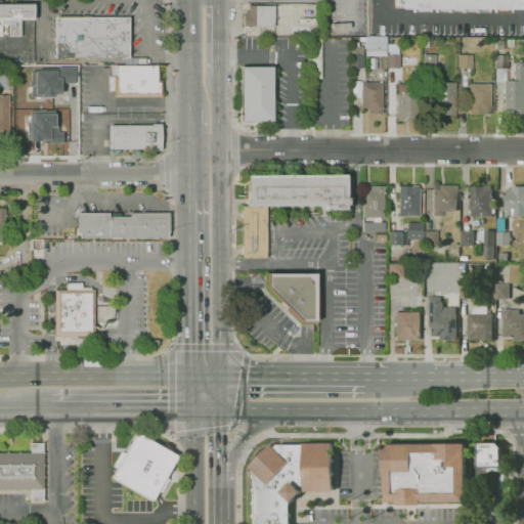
[(511,13),(412,12),(412,9),(401,9),(401,0),(523,0),(523,5),(521,5),(521,10),(511,10),(511,13)]
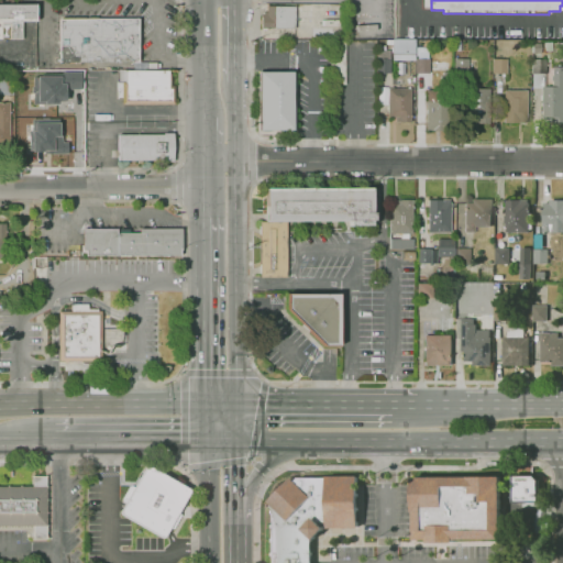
[(0,4),(35,4),(35,21),(22,21),(22,39),(10,39),(10,24),(1,24),(1,39),(0,39),(0,4)]
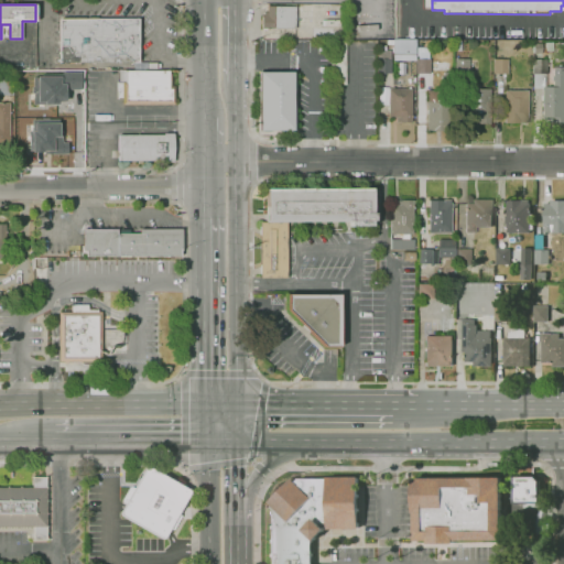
[(295,6),(295,28),(261,28),(261,14),(268,14),(268,6),(295,6)]
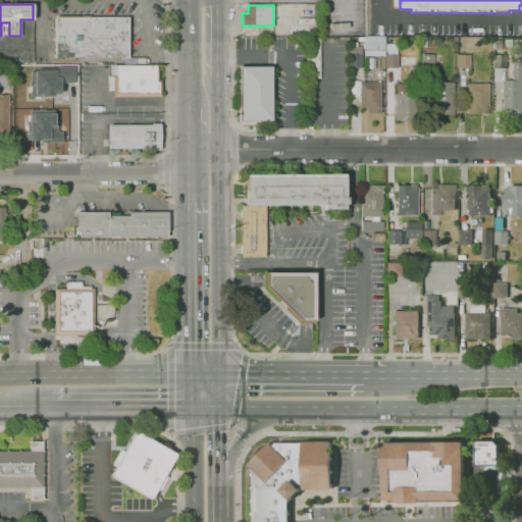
[(56,58),(55,14),(132,14),(132,39),(132,57),(91,57),(56,58)]
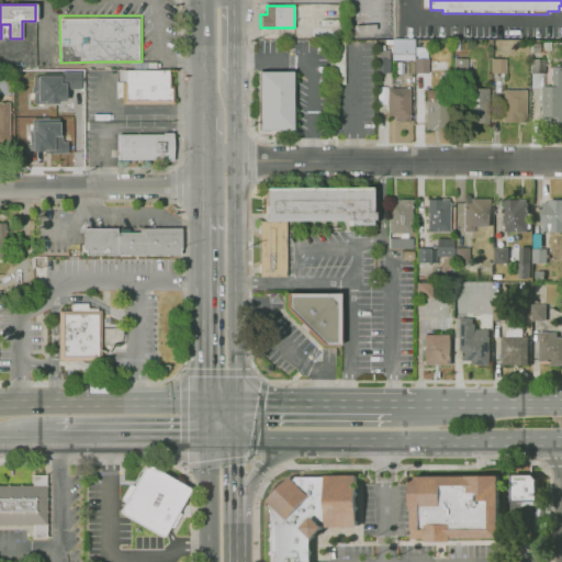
[(310,27),(335,27),(335,40),(310,38),(310,27)]
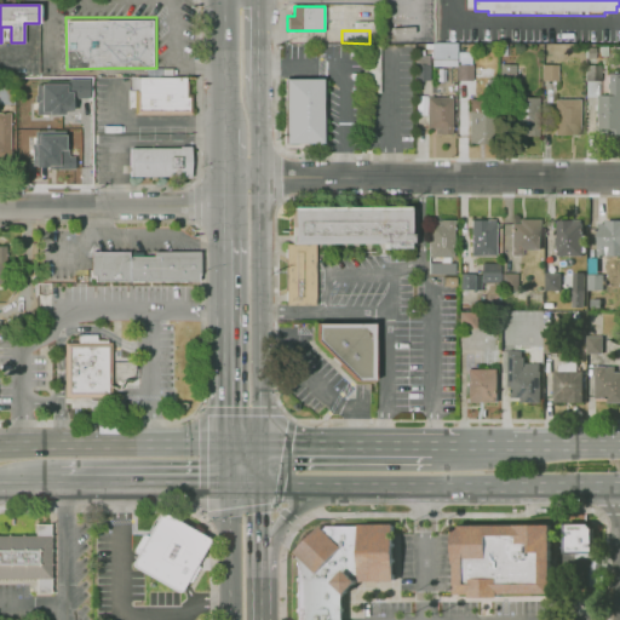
[(457,42),(431,42),(431,65),(457,65),(457,42)]
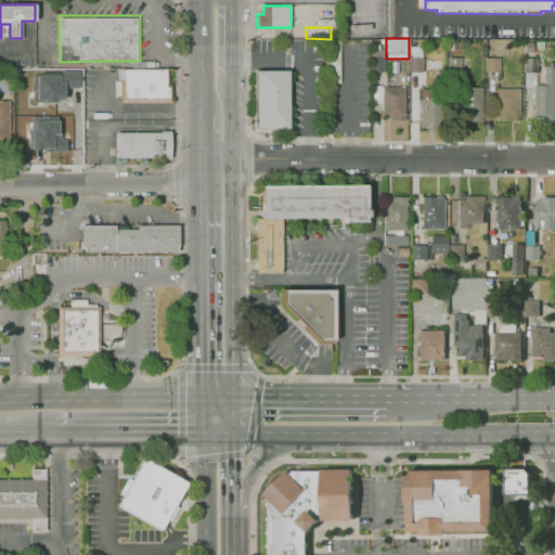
[(340,41),(339,84),(320,84),(321,41),(340,41)]
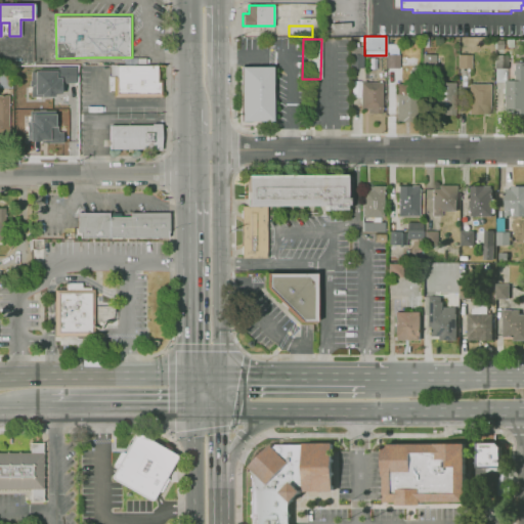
[(385,68),(398,68),(399,44),(386,44),(385,68)]
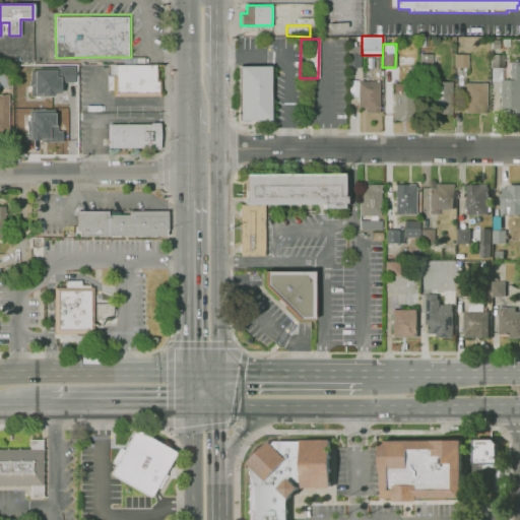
[(453,65),(460,65),(460,66),(465,66),(465,54),(454,54),(453,65)]
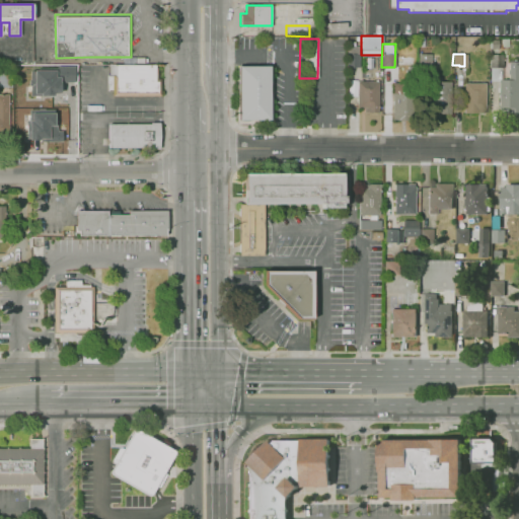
[(499,79),(499,112),(518,112),(518,61),(509,61),(509,79),(499,79)]
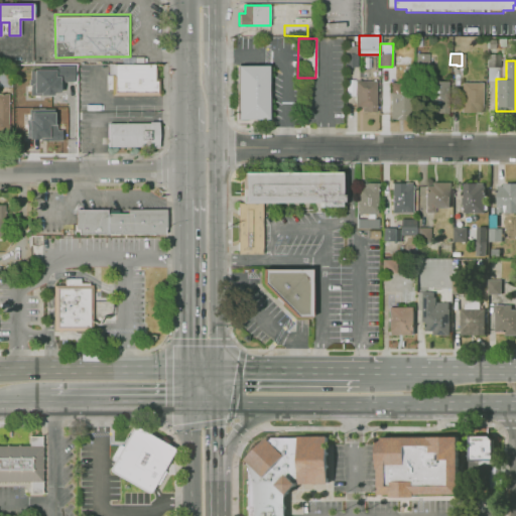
[(113,62),(158,62),(157,94),(113,94),(113,62)]
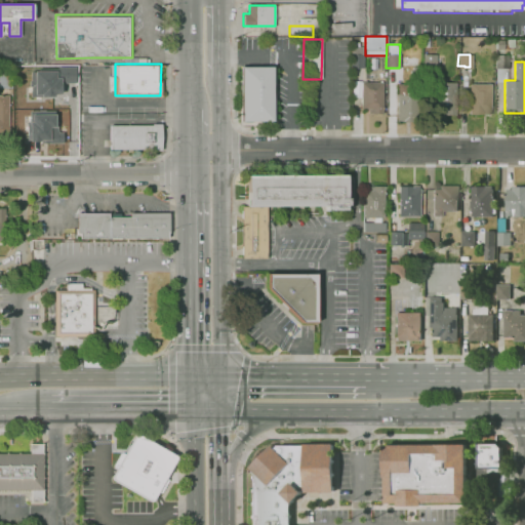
[(275,66),(274,122),(243,121),(243,66),(275,66)]
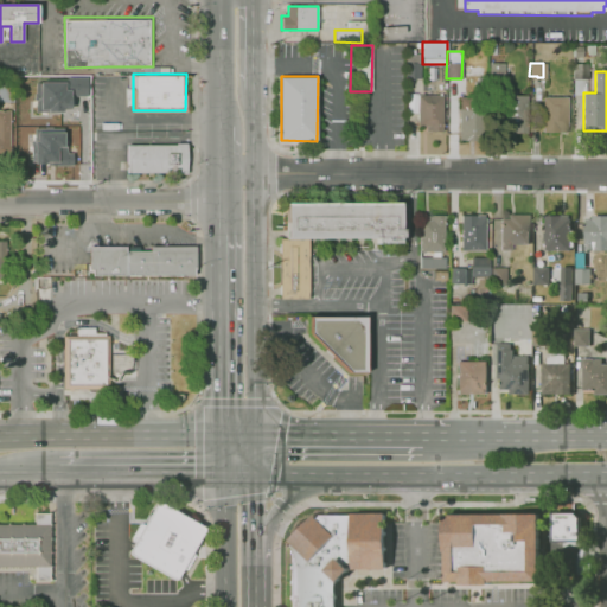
[(70,96),(89,96),(89,80),(38,80),(38,110),(70,112),(70,96)]
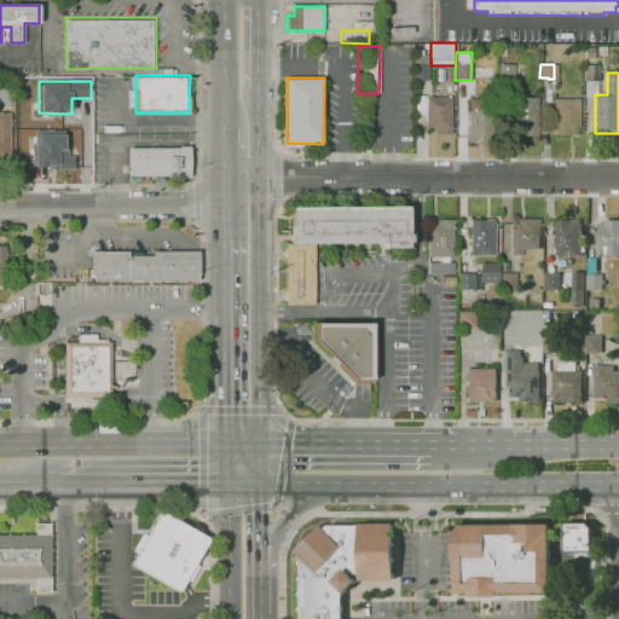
[(450,96),(424,97),(426,132),(450,132),(450,96)]
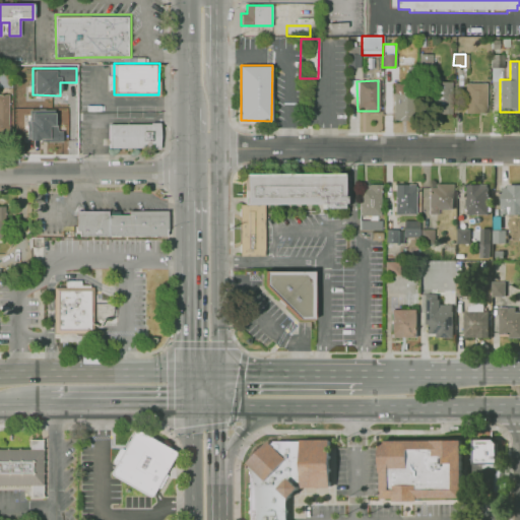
[(449,114),(451,81),(430,80),(429,113),(449,114)]
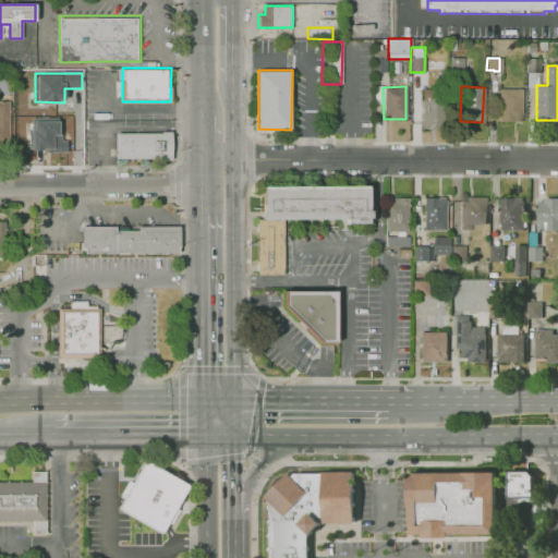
[(520,121),(521,88),(498,88),(497,121),(520,121)]
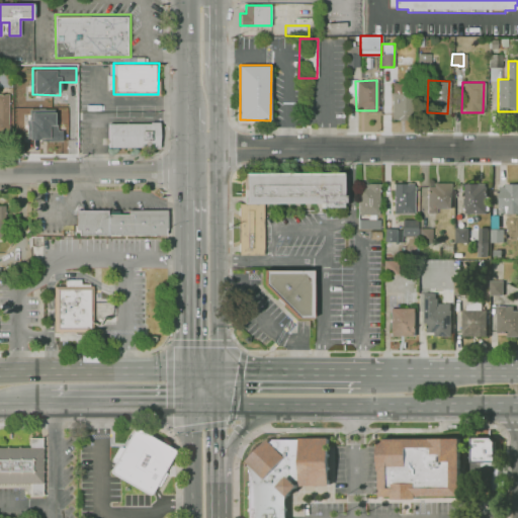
[(408,83),(391,83),(390,119),(407,120),(408,83)]
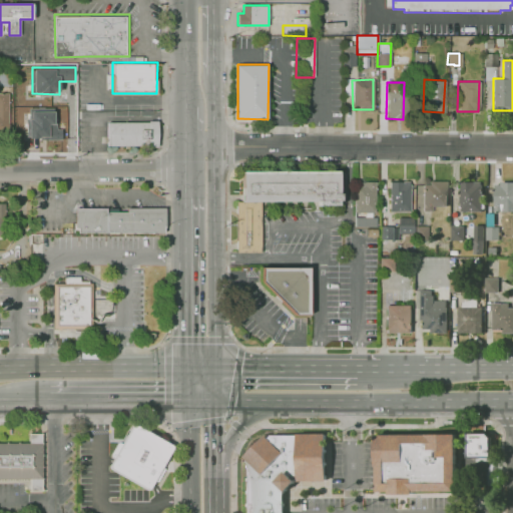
[(8,93),(0,93),(0,132),(7,132),(8,93)]
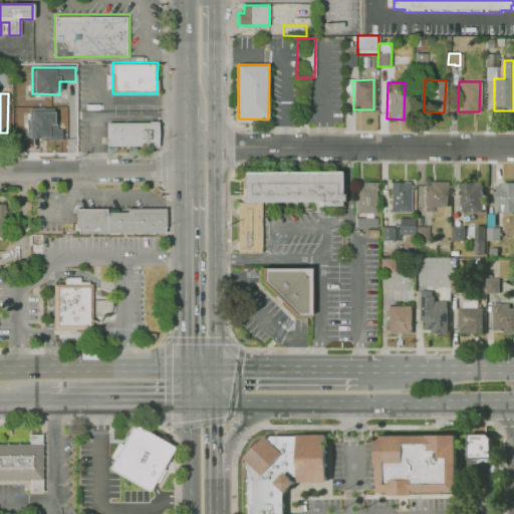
[(60,140),(61,130),(53,130),(54,109),(28,109),(28,139),(60,140)]
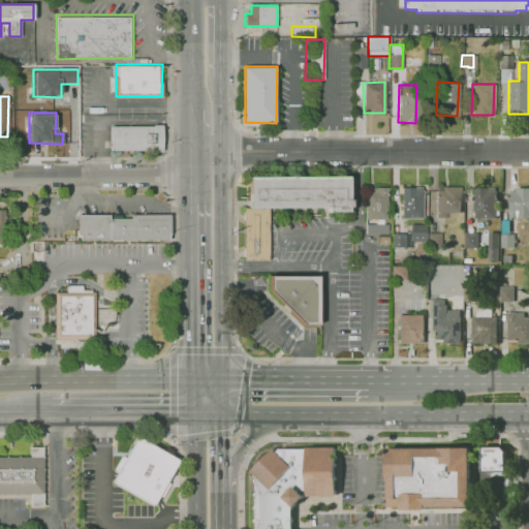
[(111,151),(111,125),(162,125),(162,150),(111,151)]
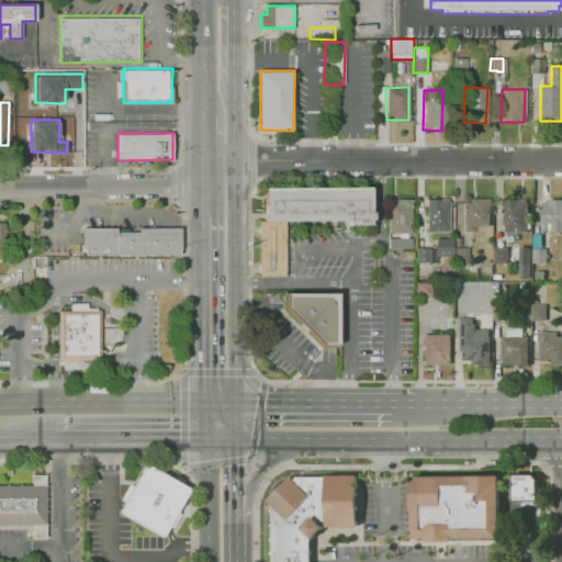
[(266,189),(371,189),(371,225),(348,225),(348,221),(287,221),(266,221),(266,189)]
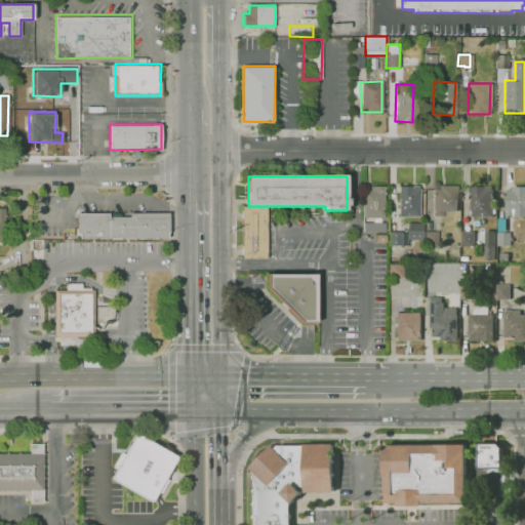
[(398,215),(419,215),(418,185),(397,186),(398,215)]
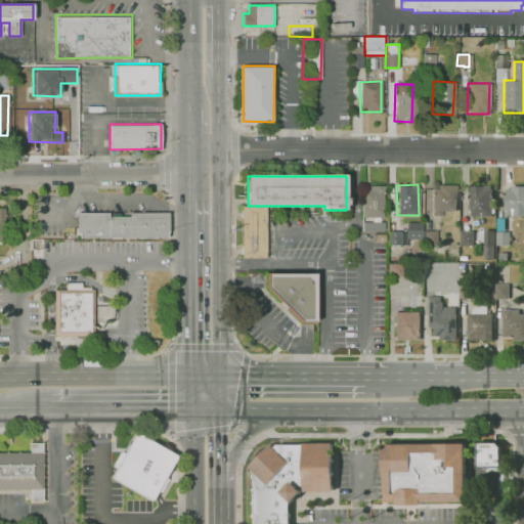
[(455,210),(454,184),(431,184),(431,215),(440,215),(440,211),(455,210)]
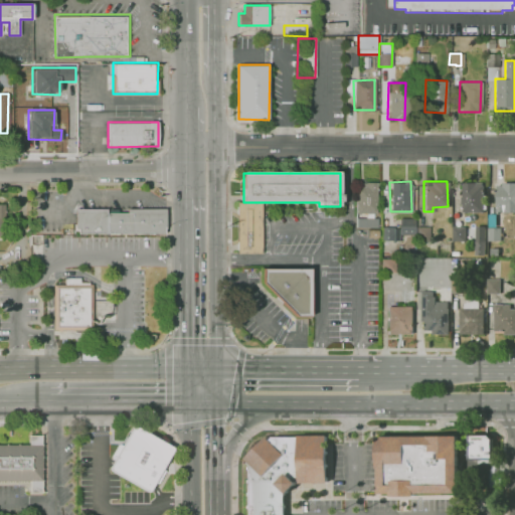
[(482,182),(460,182),(461,212),(483,211),(482,182)]
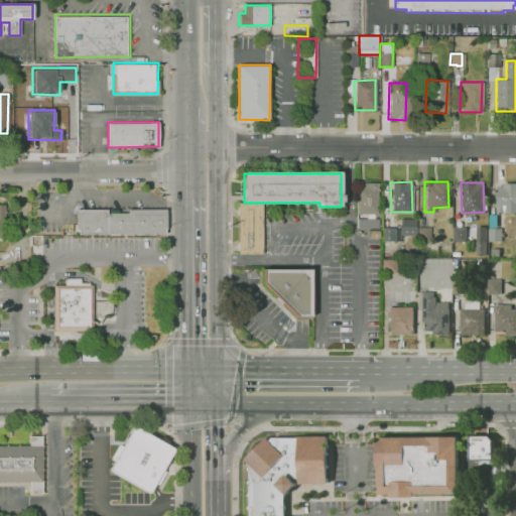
[(515,182),(496,182),(496,212),(515,212),(515,182)]
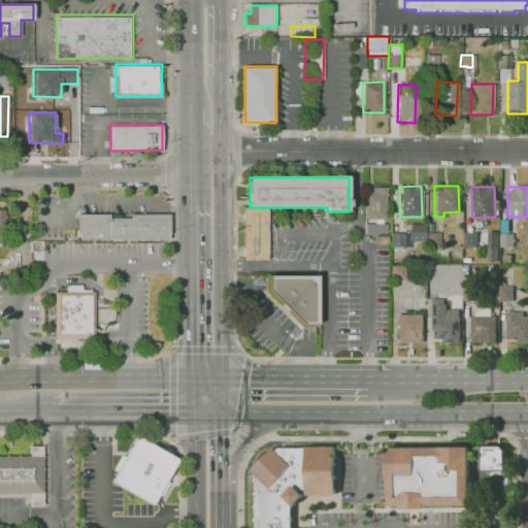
[(386,188),(364,188),(364,218),(375,218),(375,224),(364,224),(365,233),(387,233),(386,188)]
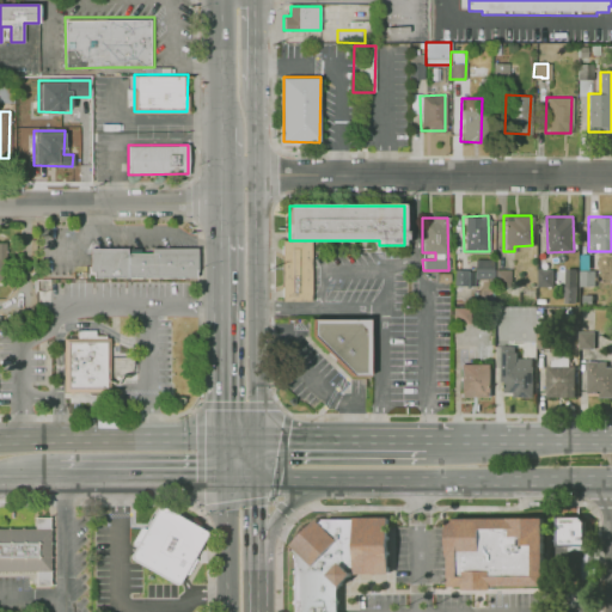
[(312,301),(283,301),(283,242),(289,240),(312,240),(312,301)]
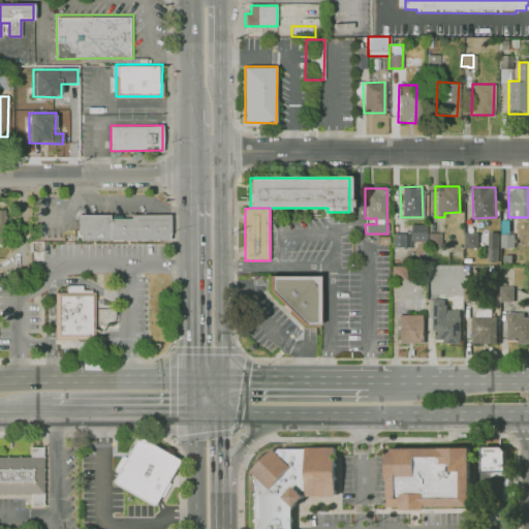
[(168,215),(168,240),(79,240),(79,235),(76,235),(76,214),(109,214),(109,218),(130,218),(130,215),(168,215)]
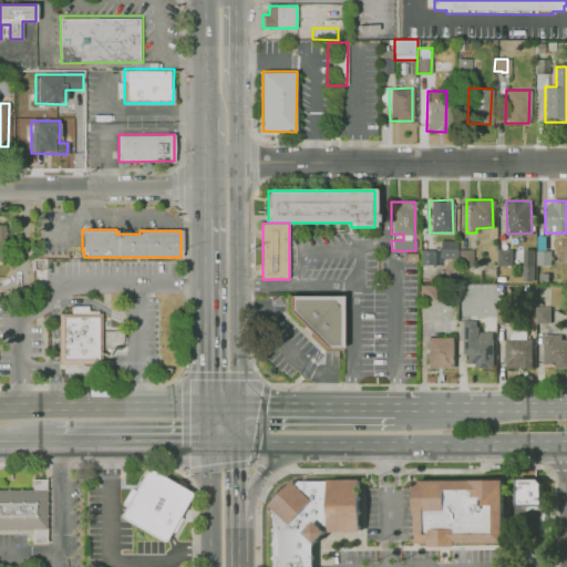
[(437,240),(439,257),(456,257),(455,239),(437,240)]
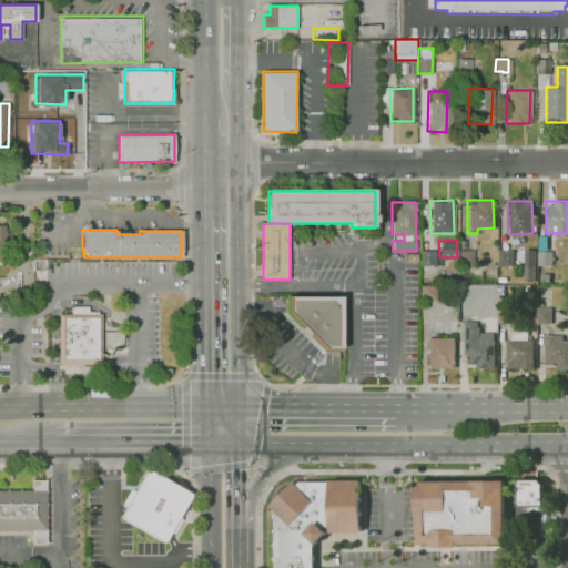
[(521,281),(534,281),(535,249),(523,249),(521,281)]
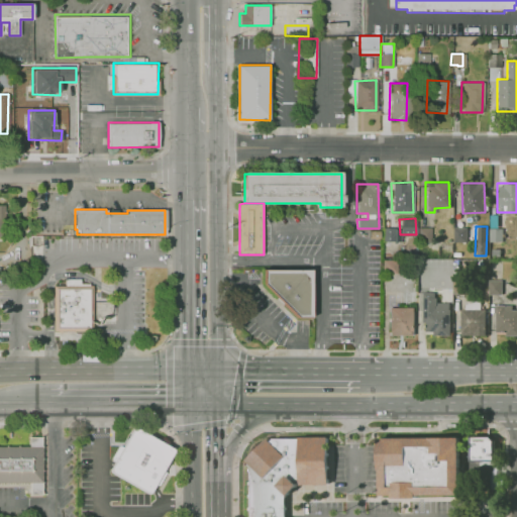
[(394,241),(395,228),(383,227),(382,239),(394,241)]
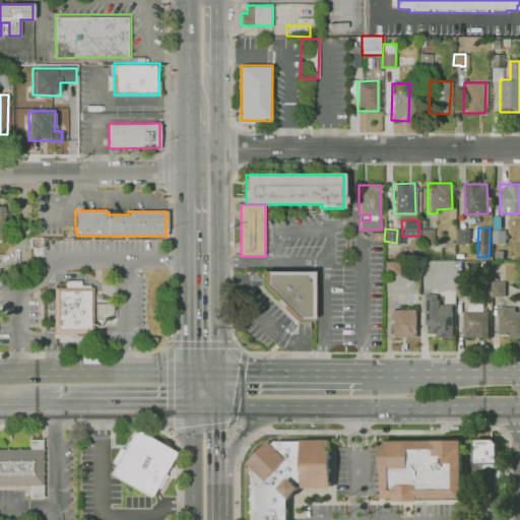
[(456,243),(468,243),(469,229),(456,229),(456,243)]
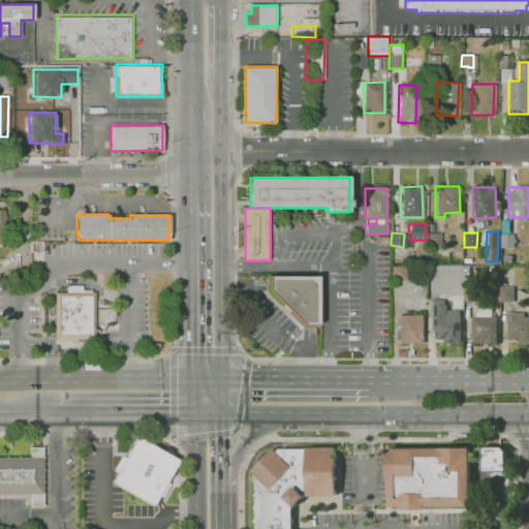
[(500,234),(500,247),(514,247),(514,234),(500,234)]
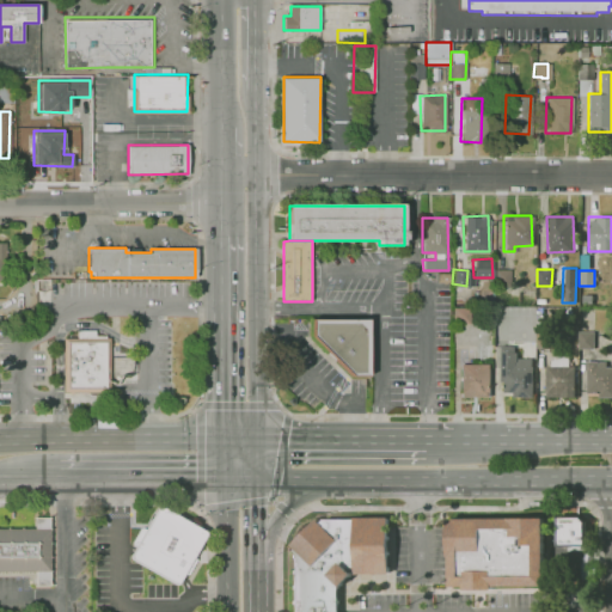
[(310,319),(367,319),(367,375),(349,375),(310,336),(310,319)]
